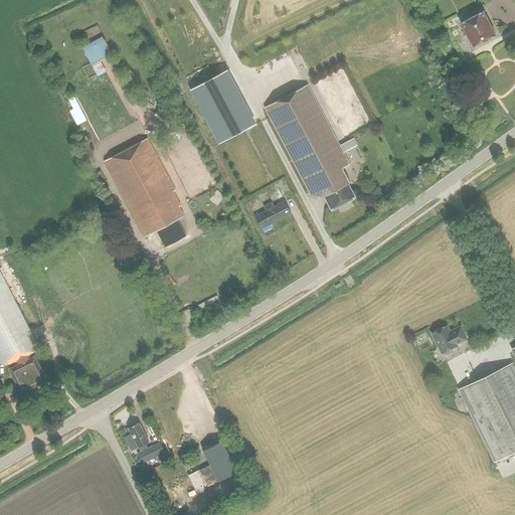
[(473,47),(496,35),(483,11),(460,23),(473,47)]
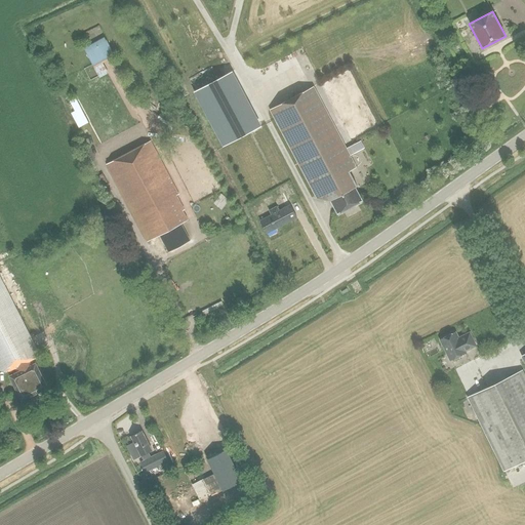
[(94,69),(116,57),(107,40),(107,41),(105,37),(84,48),(94,69)]
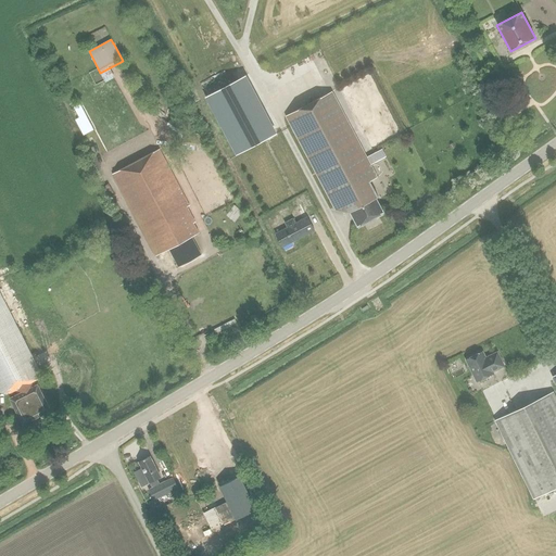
[(370,74),(341,85),(348,101),(377,89),(370,74)]
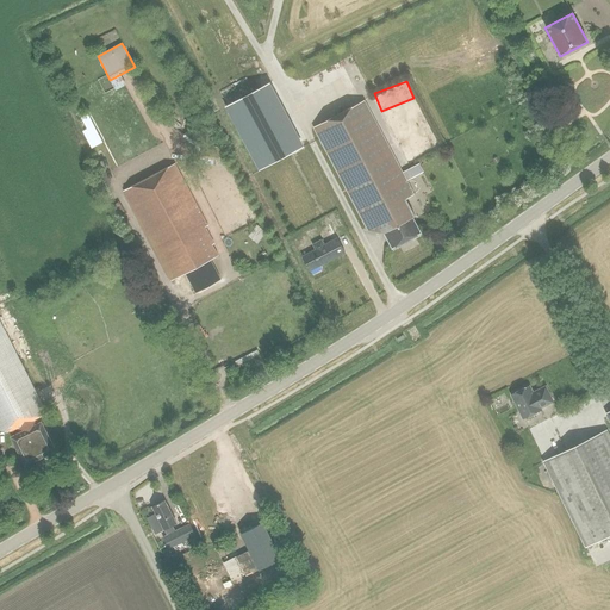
[(265,89),(226,110),(261,173),(299,153),(265,89)]
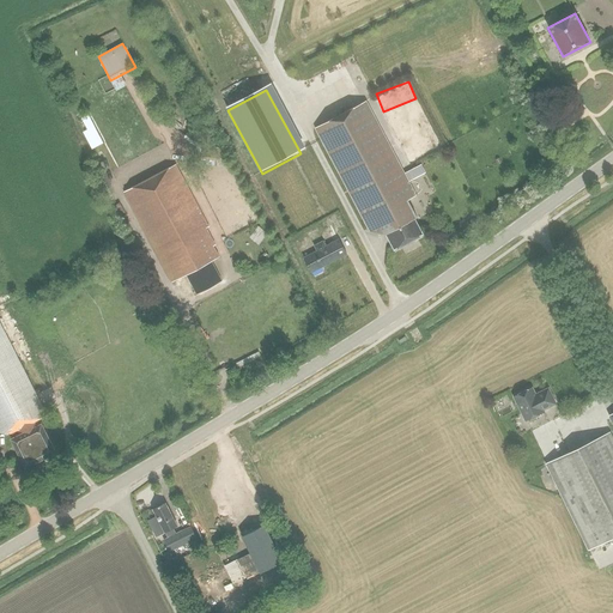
[(365,101),(315,128),(370,231),(387,234),(395,249),(423,234),(414,218),(417,217),(407,200),(416,195),(365,101)]
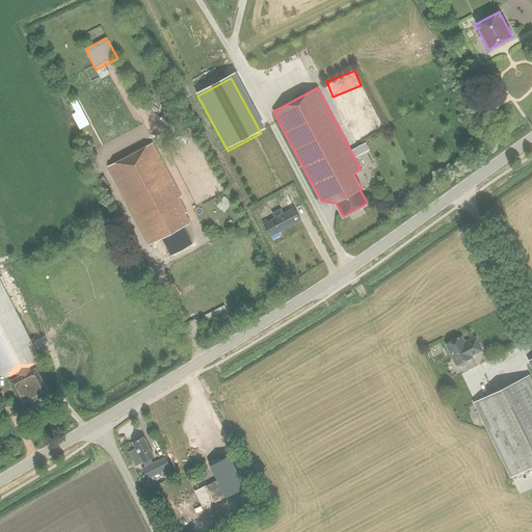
[(71,103),(76,112),(73,114),(80,129),(89,125),(77,100),(71,103)]
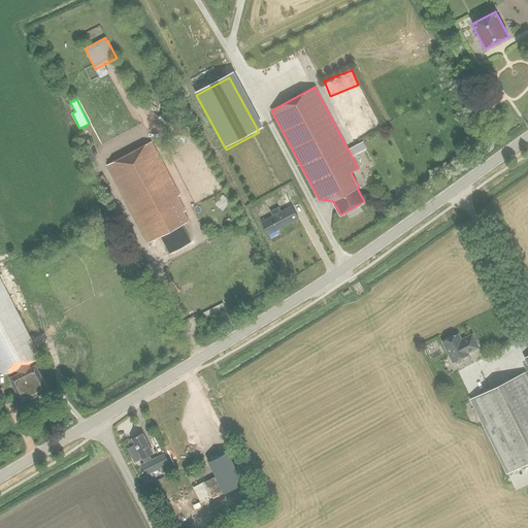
[(175,126),(173,137),(189,139),(191,128),(175,126)]
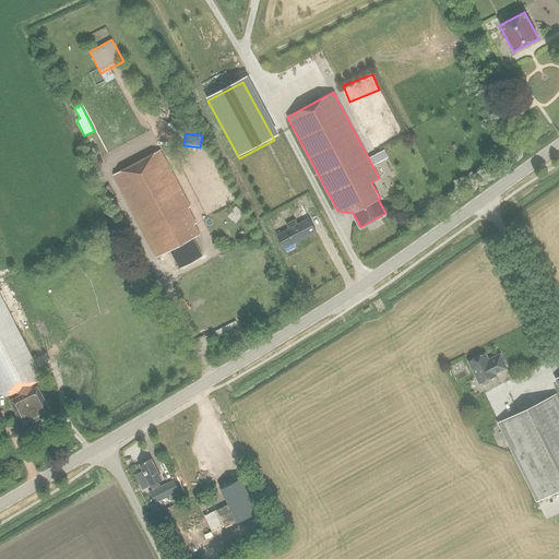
[(158,151),(137,163),(190,263),(201,257),(191,239),(198,236),(192,226),(194,225),(186,209),(189,207),(158,151)]
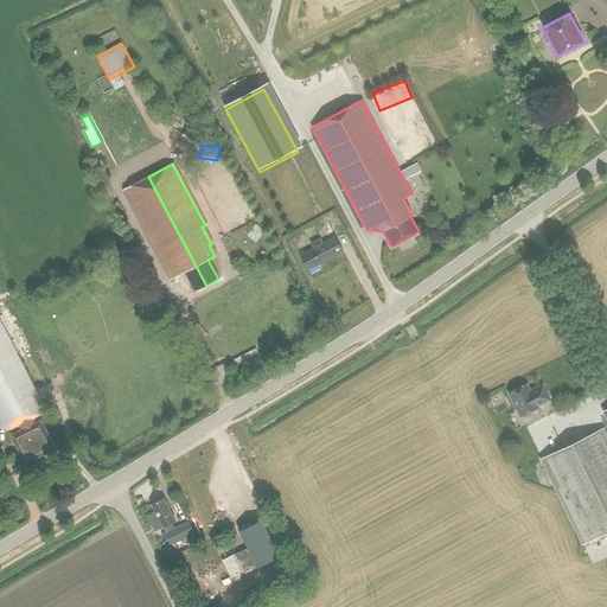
[(148,177),(122,191),(170,280),(184,273),(195,292),(206,286),(148,177)]
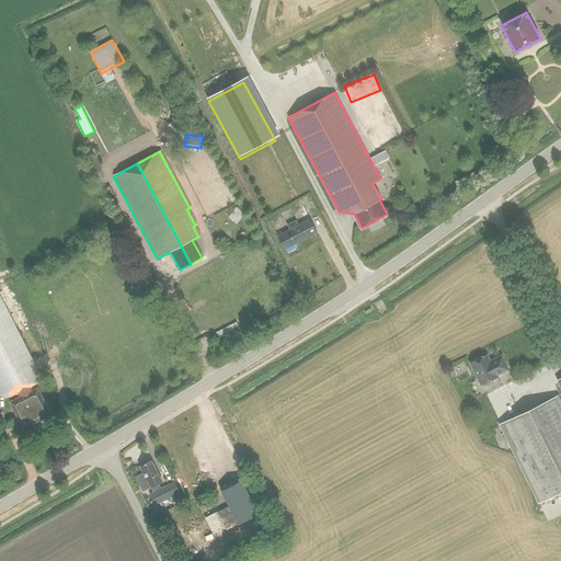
[(228,217),(235,221),(239,215),(233,210),(228,217)]
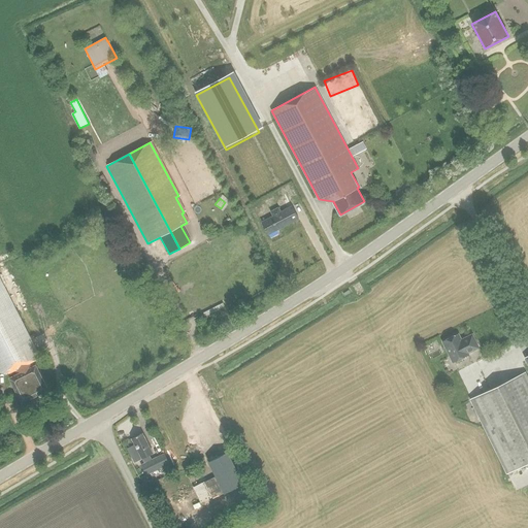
[(297,219),(291,207),(281,212),(277,208),(270,212),(272,217),(261,223),(267,234),(297,219)]
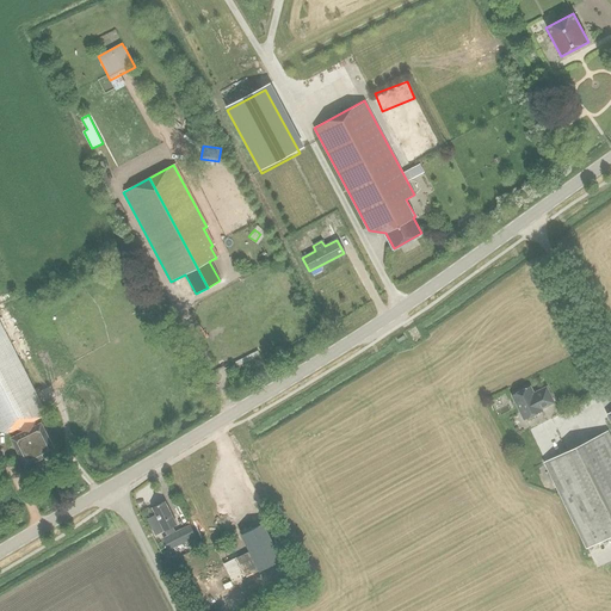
[(0,320),(0,431),(7,433),(17,429),(20,436),(11,440),(24,467),(55,451),(42,424),(50,420),(0,320)]
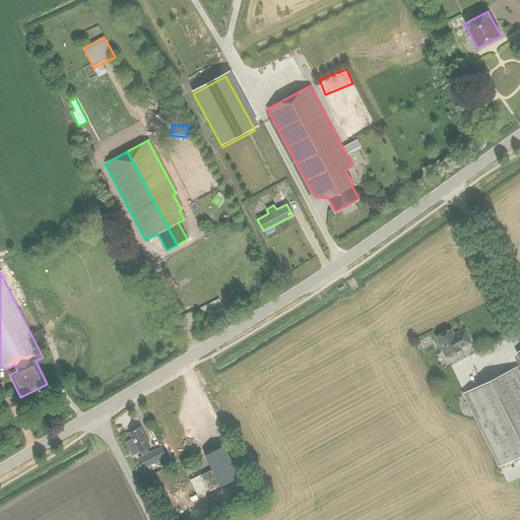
[(208,312),(219,306),(216,300),(199,308),(204,317),(209,315),(208,312)]
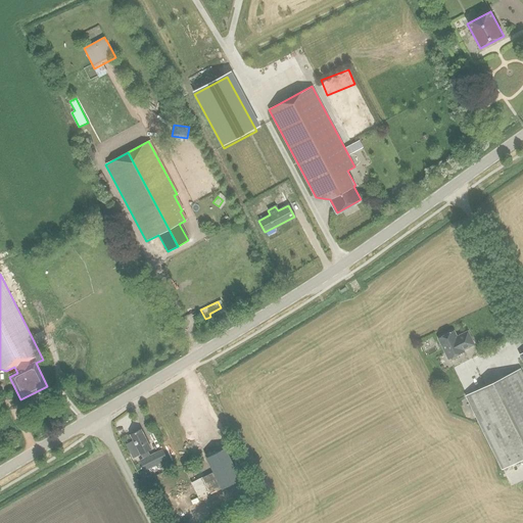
[(458,338),(455,332),(438,339),(448,360),(464,352),(464,350),(475,345),(468,332),(462,335),(462,336),(458,338)]
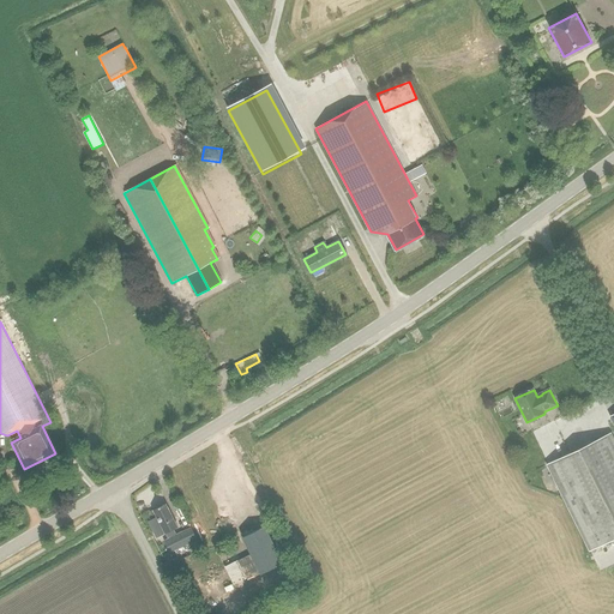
[(590,552),(613,539),(613,441),(611,434),(548,465),(590,552)]
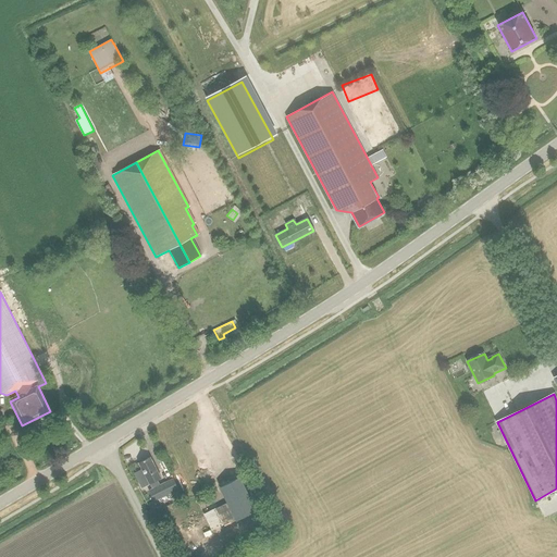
[(157,479),(161,478),(150,457),(139,462),(149,483),(157,479)]
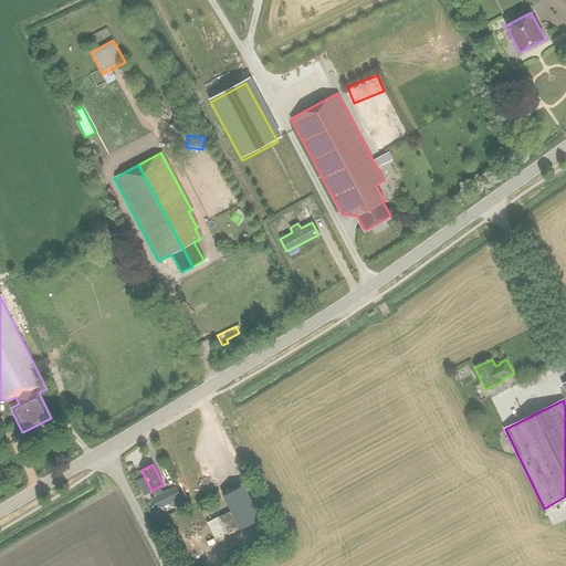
[(241,527),(260,517),(243,484),(224,494),(232,510),(241,527)]
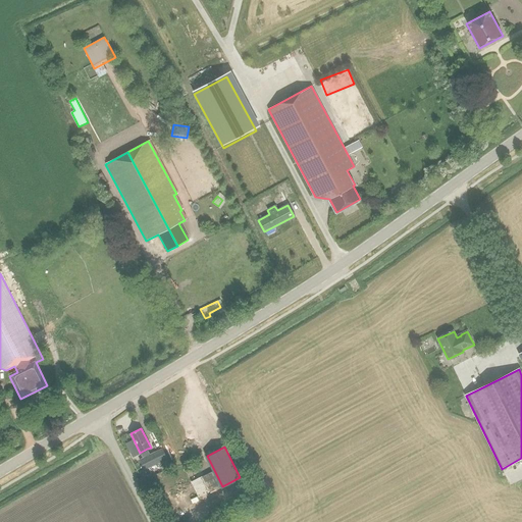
[(144,470),(162,460),(166,458),(161,449),(139,460),(144,470)]
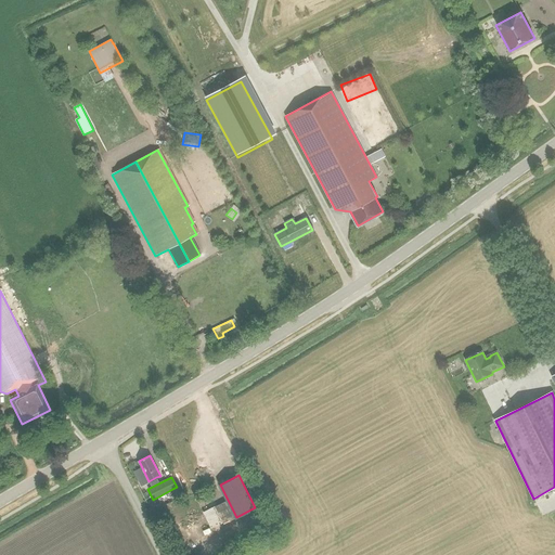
[(156,477),(149,481),(152,487),(159,482),(156,477)]
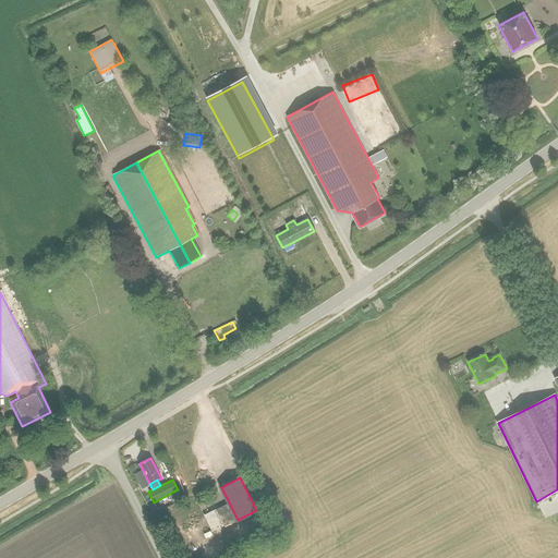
[(179,493),(174,495),(178,502),(183,500),(179,493)]
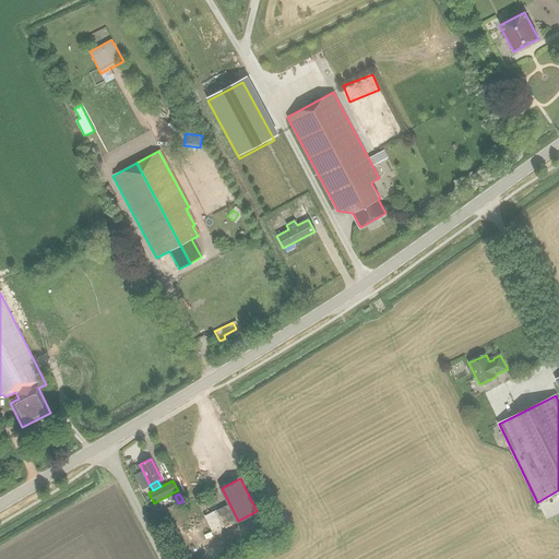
[(229,503),(217,509),(226,526),(238,521),(229,503)]
